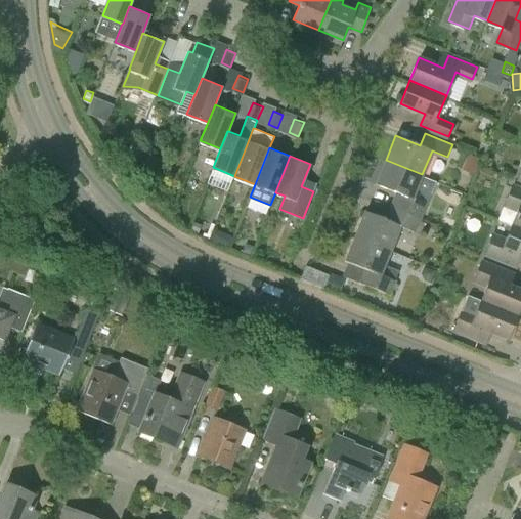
[(376,182),(401,192),(396,206),(421,216),(423,217),(429,202),(414,196),(422,174),(386,160),(376,182)]
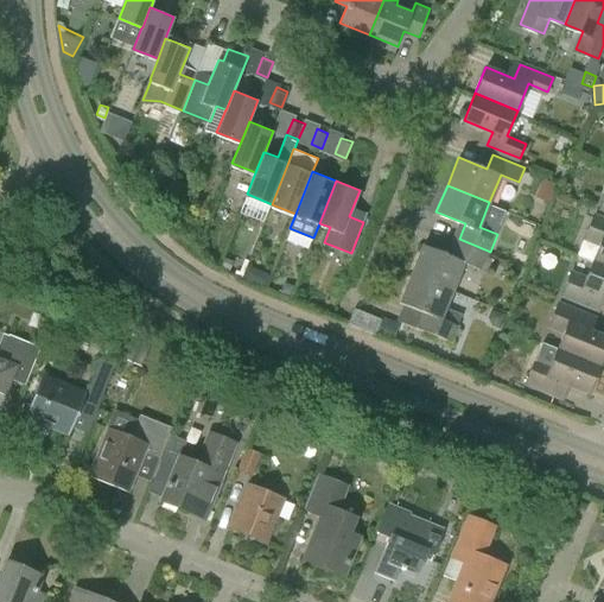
[(601,241),(595,259),(603,263),(603,215),(596,213),(586,236),(601,241)]
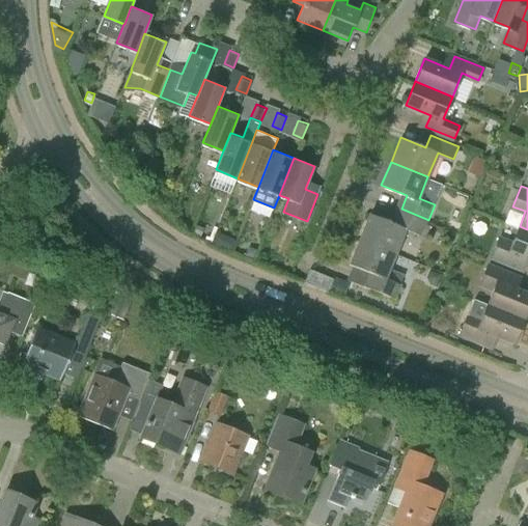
[(405,227),(421,233),(426,219),(401,209),(397,208),(392,222),(369,213),(359,239),(395,252),(405,227)]
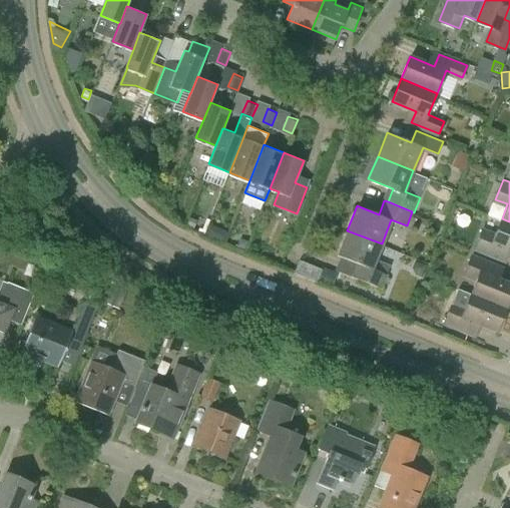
[(197,217),(191,215),(188,222),(194,225),(197,217)]
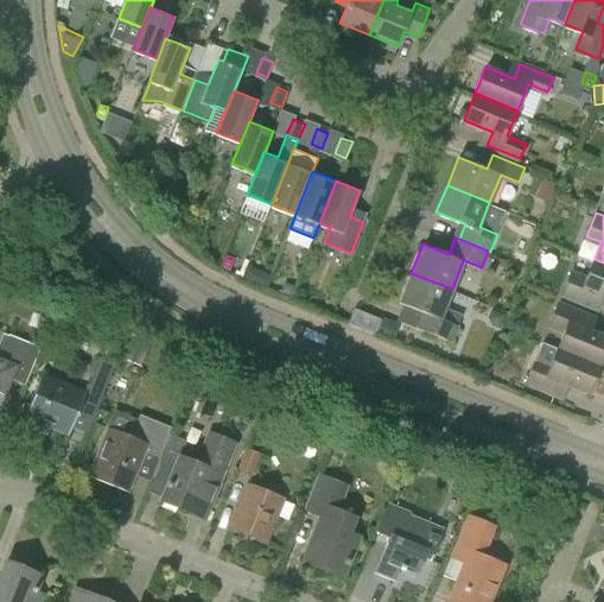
[(603,263),(595,259),(587,276),(573,270),(564,292),(593,304),(598,292),(603,295),(603,263)]
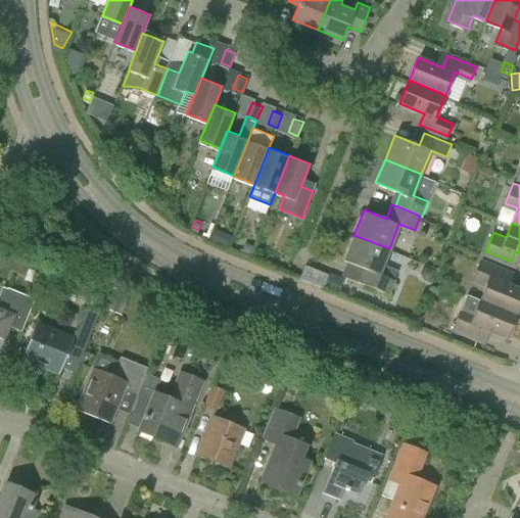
[(400,268),(384,262),(389,248),(353,235),(344,259),(367,268),(362,281),(389,292),(395,278),(400,268)]
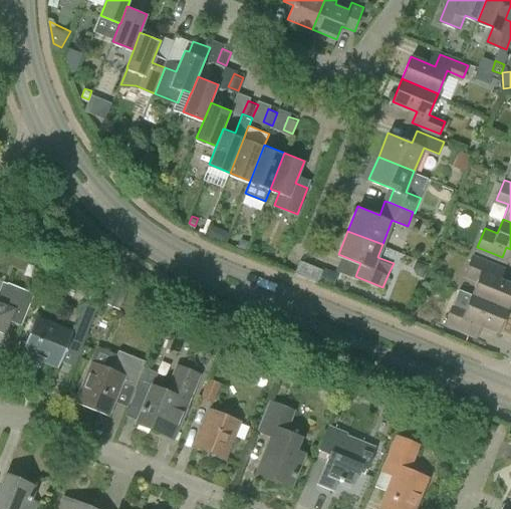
[(242,236),(239,244),(247,247),(250,239),(242,236)]
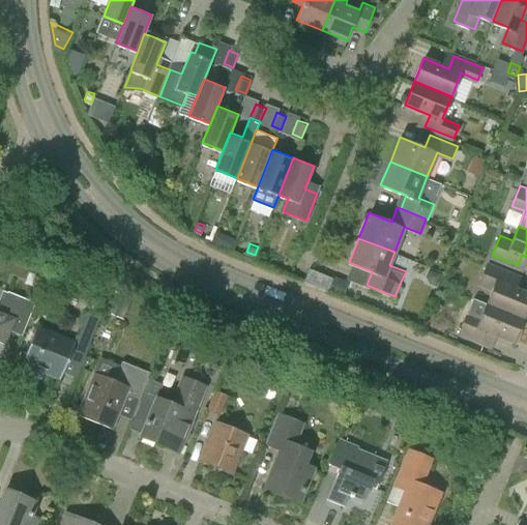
[(493,288),(487,302),(524,317),(526,311),(526,291),(510,285),(516,272),(490,262),(480,284),(493,288)]
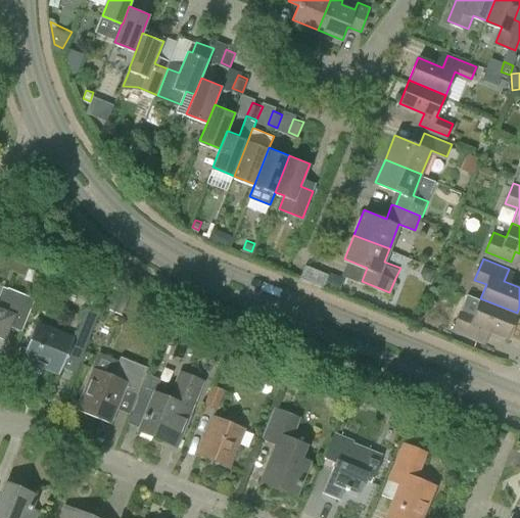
[(330,273),(306,264),(301,276),(325,285),(325,284),(337,289),(342,277),(330,273)]
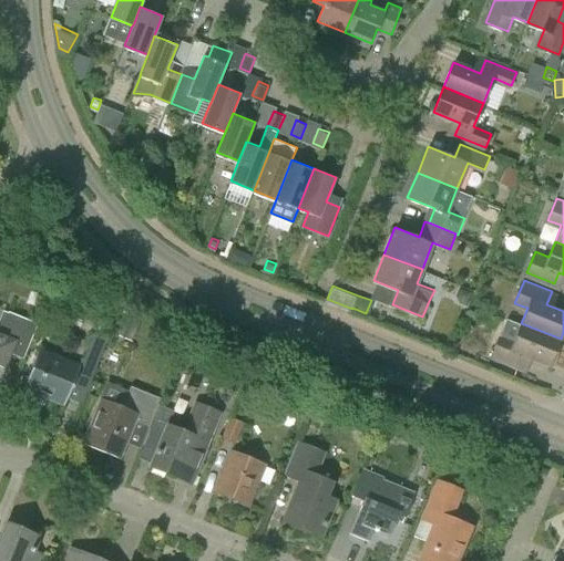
[(124,308),(116,328),(133,335),(142,315),(124,308)]
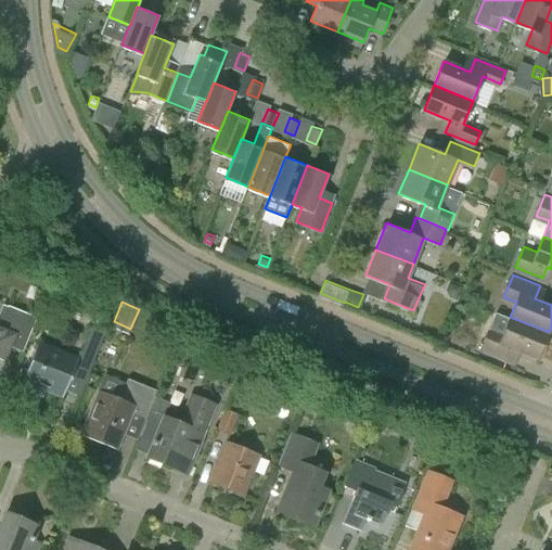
[(0,324),(0,356),(7,359),(12,344),(24,349),(38,315),(9,304),(0,325),(0,324)]
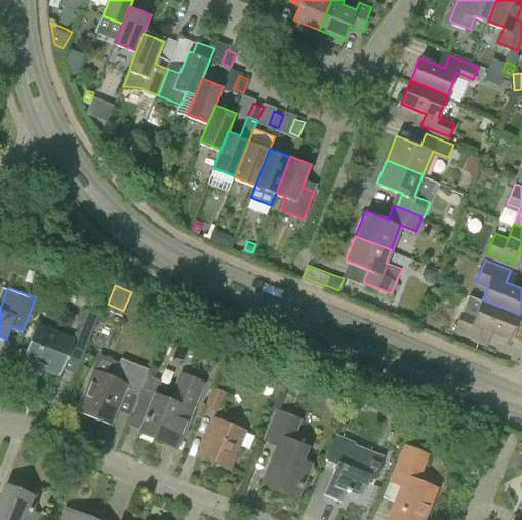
[(94,303),(97,301),(98,297),(98,294),(97,292),(94,291),(91,291),(88,292),(87,295),(87,298),(89,301),(92,303),(94,303)]
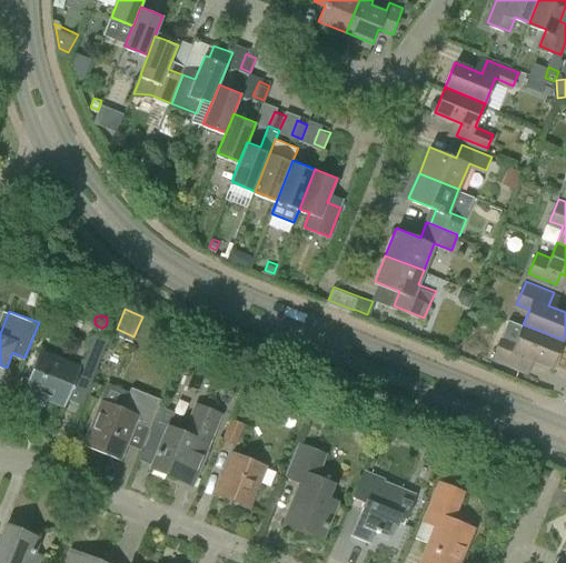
[(553,365),(563,340),(523,324),(516,340),(504,335),(495,357),(523,368),(527,355),(553,365)]
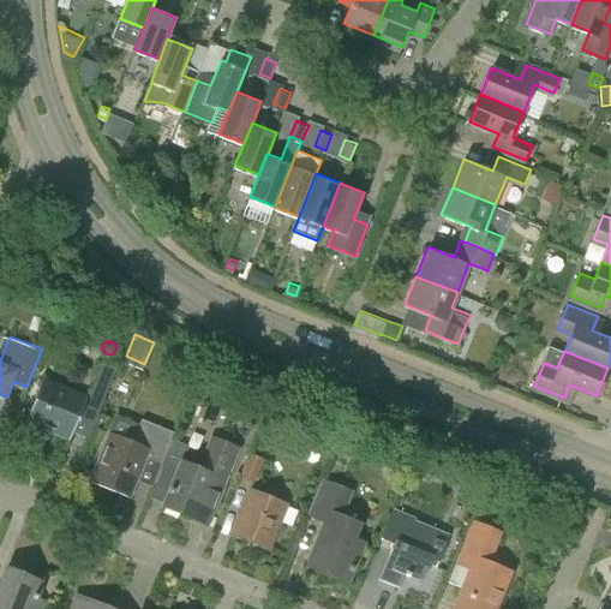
[(118,365),(102,359),(90,390),(46,372),(24,424),(70,442),(85,404),(101,410),(118,365)]
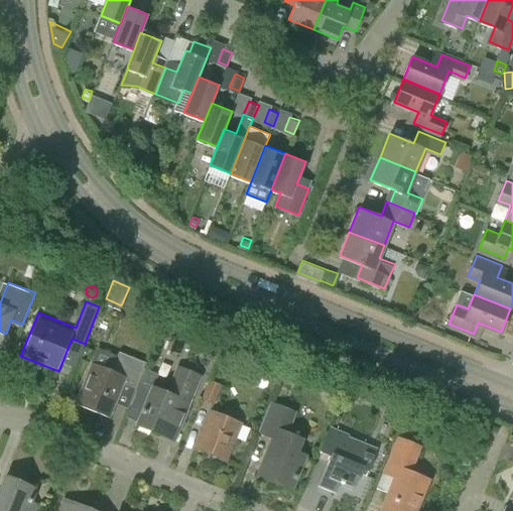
[(95,363),(80,399),(110,412),(123,381),(137,387),(147,361),(120,350),(112,369),(95,363)]
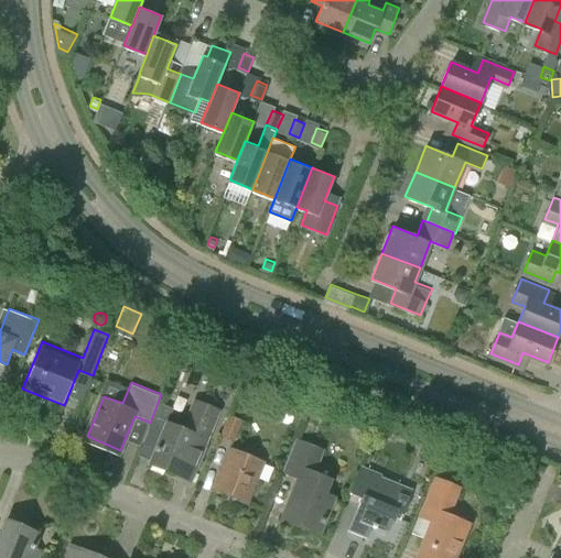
[(326,400),(315,395),(311,406),(322,411),(326,400)]
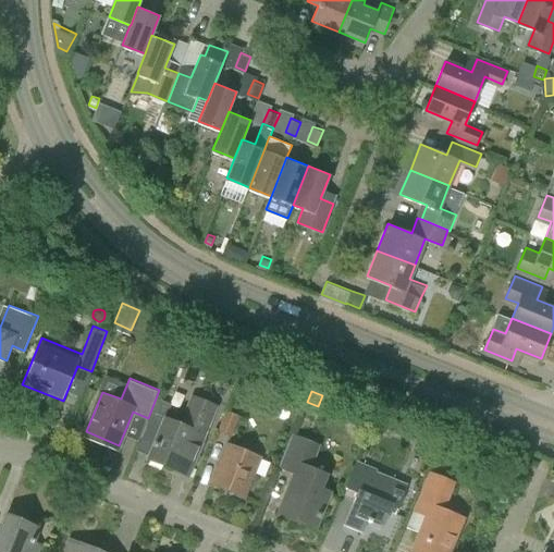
[(165,417),(149,457),(177,468),(183,454),(195,458),(218,404),(193,394),(181,424),(165,417)]
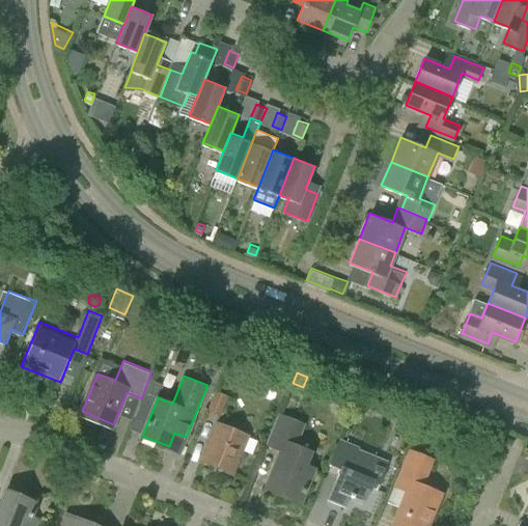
[(210,408),(223,413),(230,394),(217,389),(210,408)]
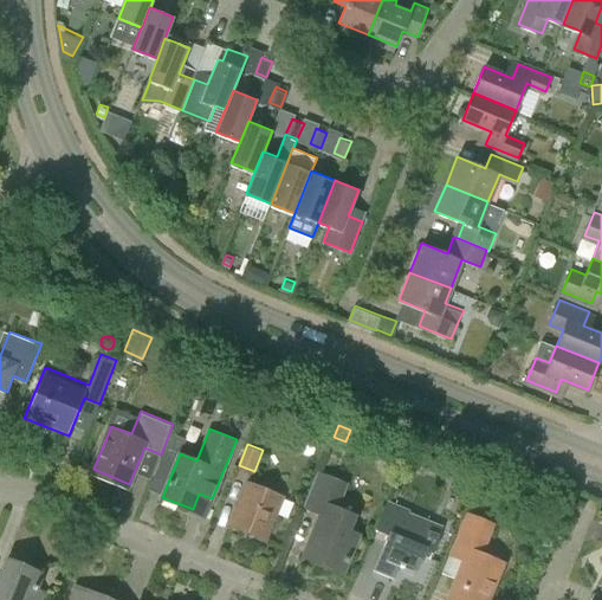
[(437,471),(442,458),(431,453),(426,466),(437,471)]
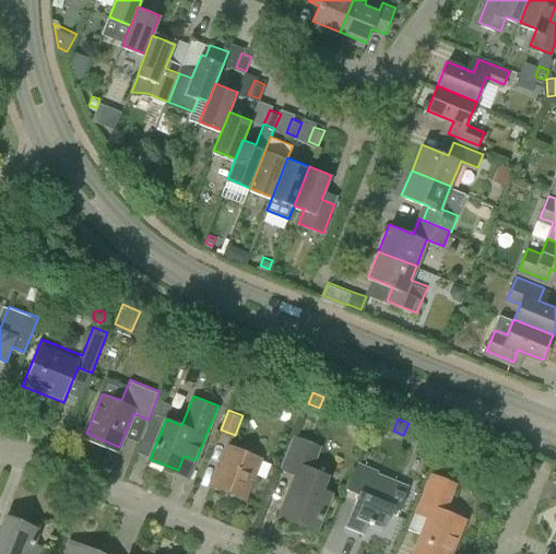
[(295,435),(283,466),(297,471),(281,513),(318,527),(331,492),(322,488),(328,474),(309,468),(319,445),(295,435)]
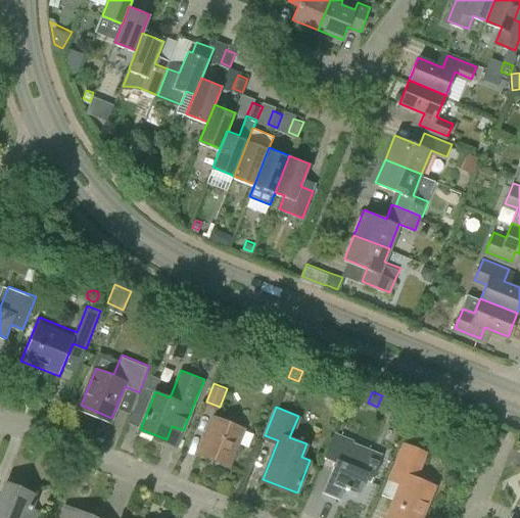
[(230,466),(246,427),(215,414),(198,453),(230,466)]
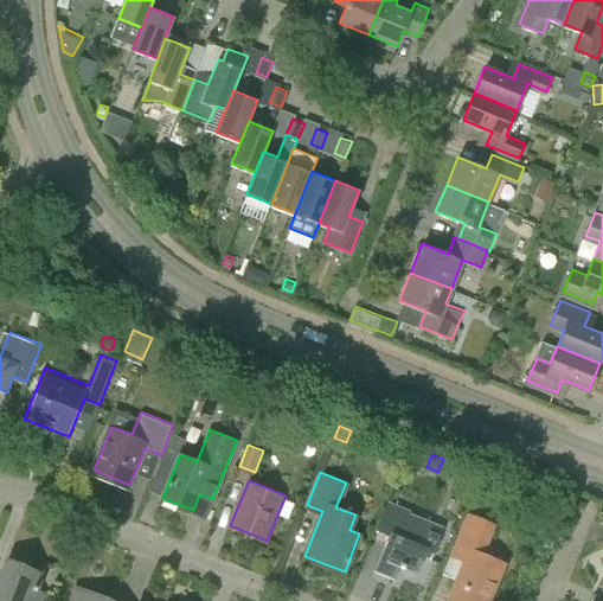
[(376,570),(395,577),(401,564),(404,567),(404,566),(418,570),(424,554),(431,557),(444,525),(410,511),(411,509),(387,500),(376,531),(389,536),(376,570)]
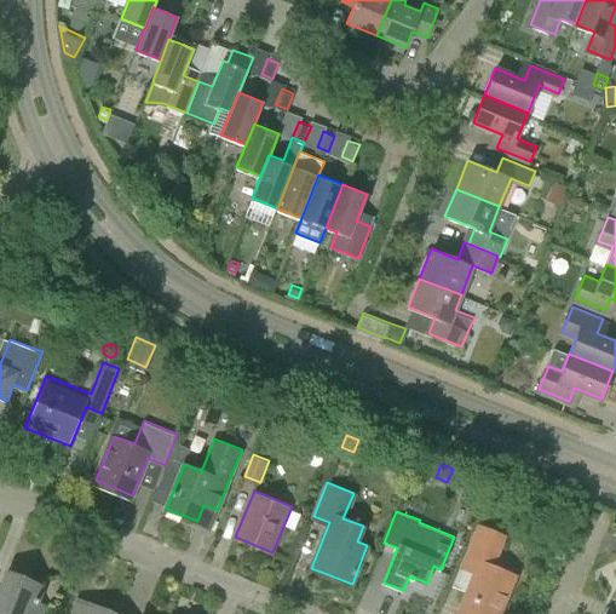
[(481,562),(460,613),(462,613),(496,613),(513,574),(491,564),(504,534),(479,524),(467,556),(481,562)]
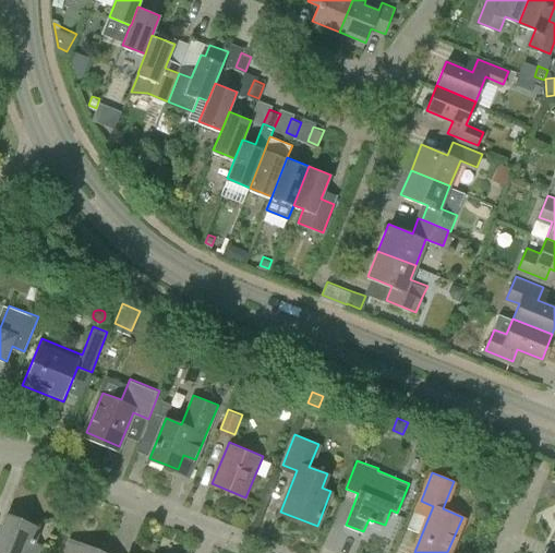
[(35,541),(40,527),(8,513),(0,531),(0,552),(37,552),(41,544),(35,541)]
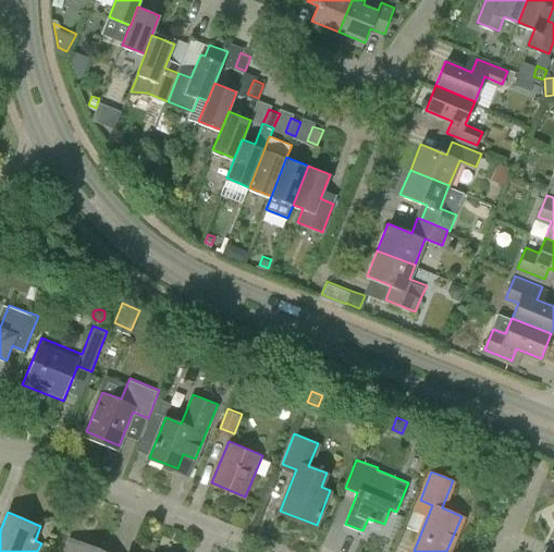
[(105,551),(71,538),(65,551),(105,551)]
